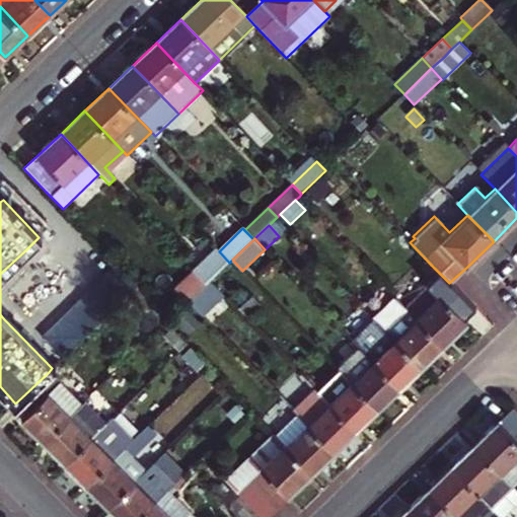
[(219,251),(195,274),(206,285),(210,281),(229,263),(219,251)]
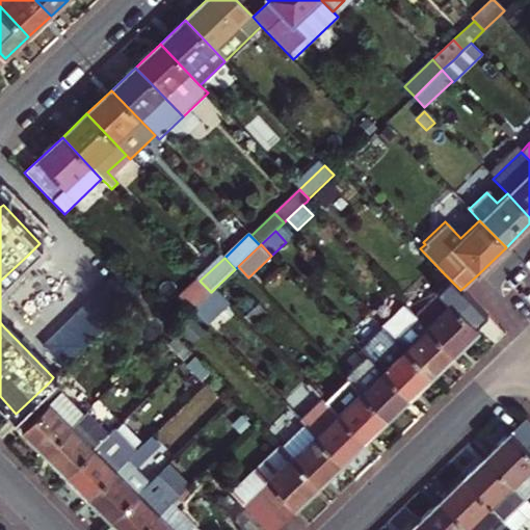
[(477,328),(487,318),(460,290),(441,270),(428,282),(439,293),(415,316),(454,358),(480,333),(477,328)]
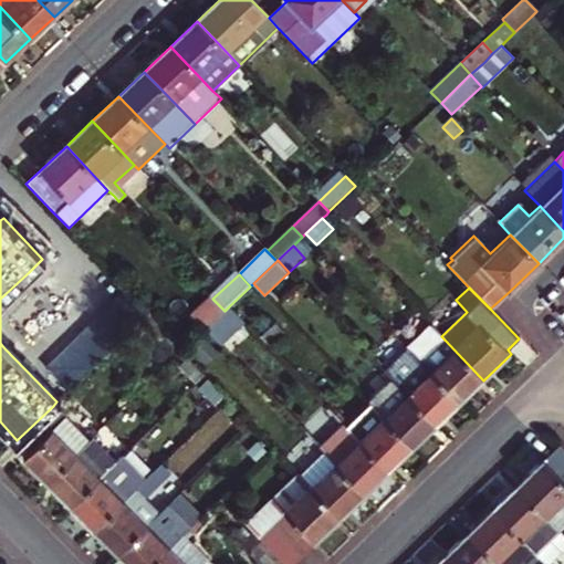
[(45,369),(68,392),(127,333),(135,326),(150,312),(128,289),(45,369)]
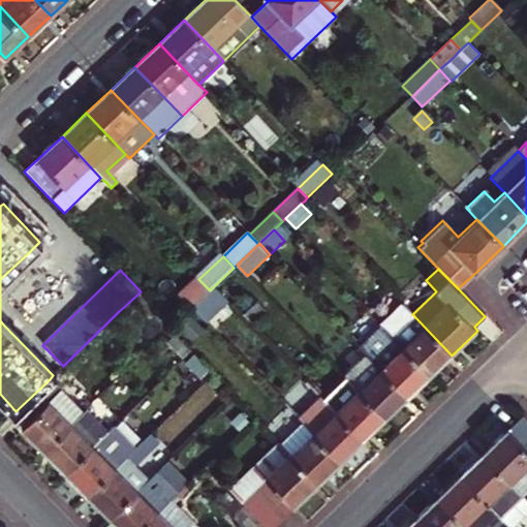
[(192,308),(210,290),(198,279),(180,298),(191,309),(192,308)]
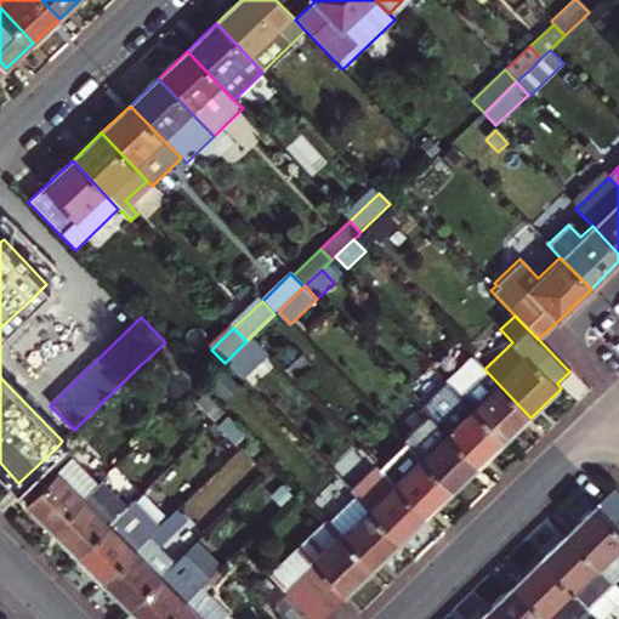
[(226,362),(243,380),(270,356),(251,336),(246,341),(226,362)]
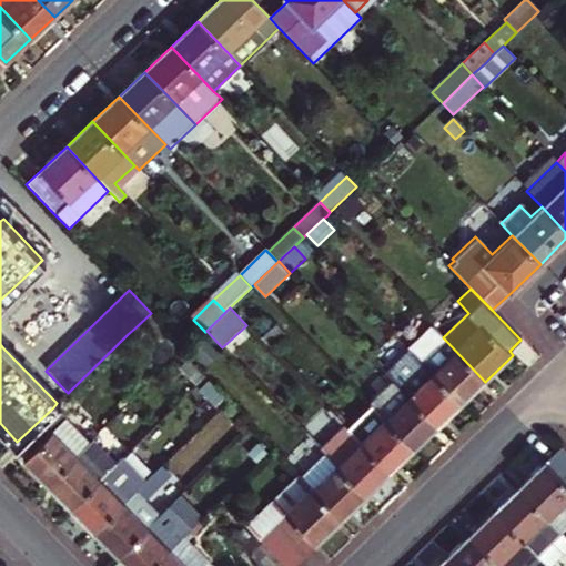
[(155,347),(171,334),(151,313),(135,327),(155,347)]
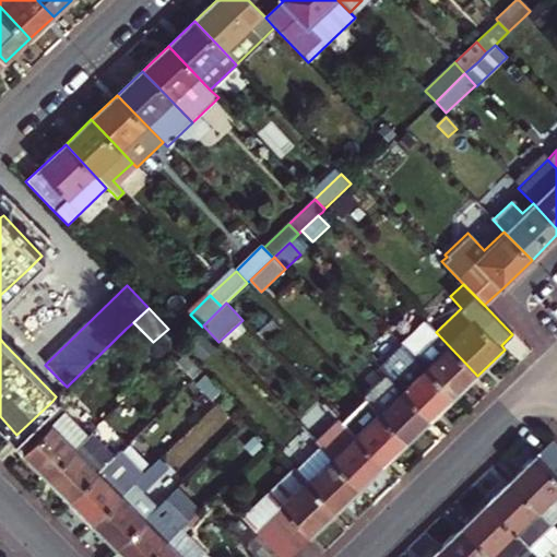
[(273,322),(260,334),(269,343),(282,331),(273,322)]
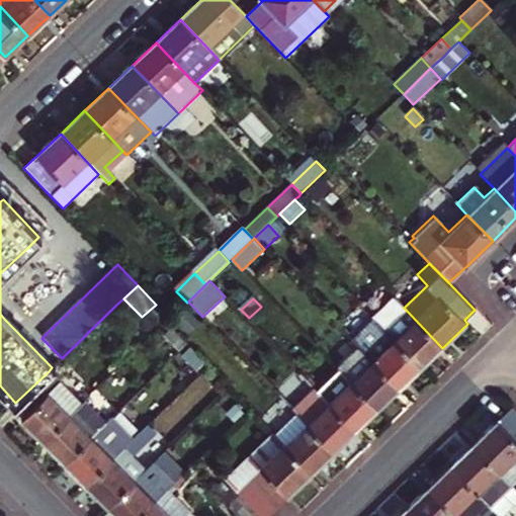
[(421,369),(442,348),(404,308),(395,298),(372,319),(394,341),(421,369)]
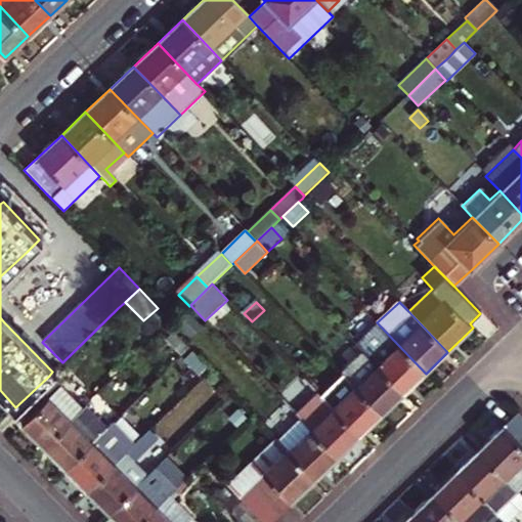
[(426,374),(398,345),(377,322),(355,344),(366,355),(403,394),(426,374)]
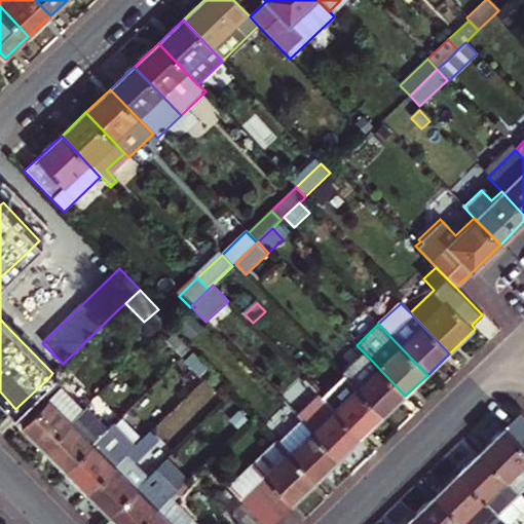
[(182,359),(190,350),(174,333),(165,341),(178,354),(182,359)]
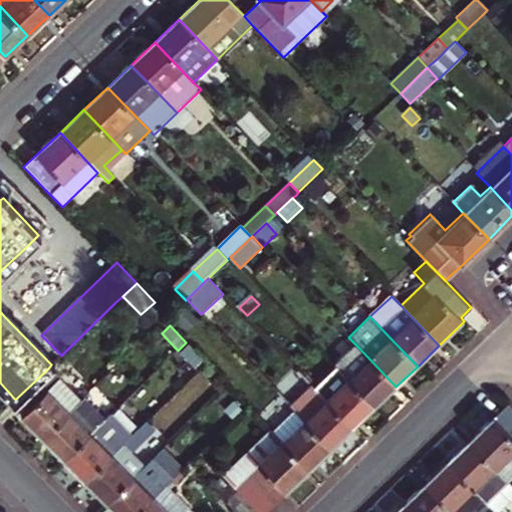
[(374,408),(396,387),(359,348),(353,353),(363,363),(347,380),(374,408)]
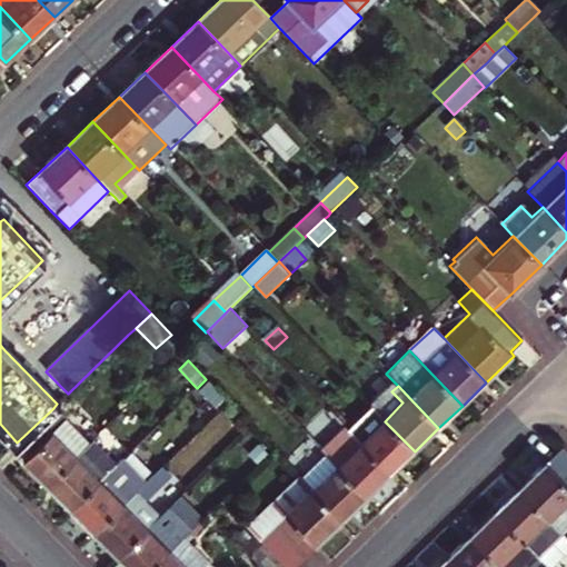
[(346,430),(389,475),(415,451),(385,421),(371,406),(346,430)]
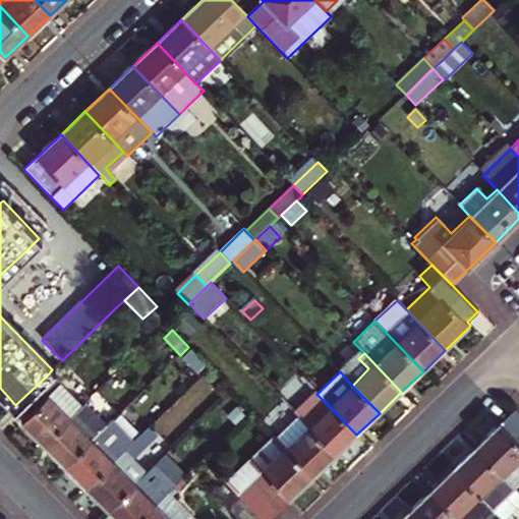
[(15,405),(26,417),(21,422),(43,445),(69,419),(81,407),(76,402),(64,413),(49,397),(61,386),(49,373),(15,405)]
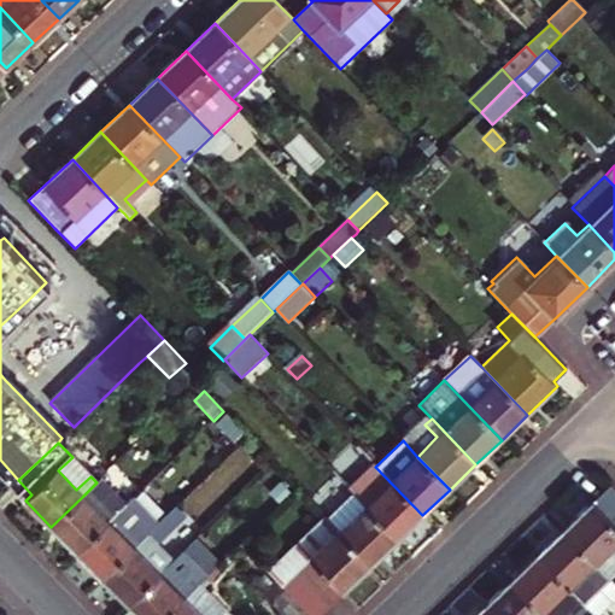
[(76,490),(91,476),(72,457),(58,470),(76,490)]
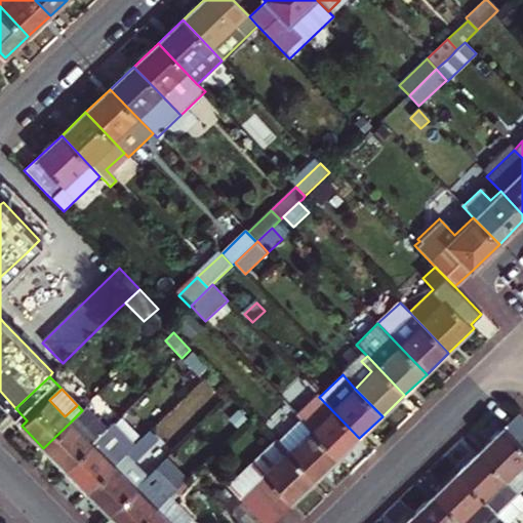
[(337,458),(359,438),(319,397),(318,395),(296,415),(300,419),(311,431),(323,443),(337,458)]
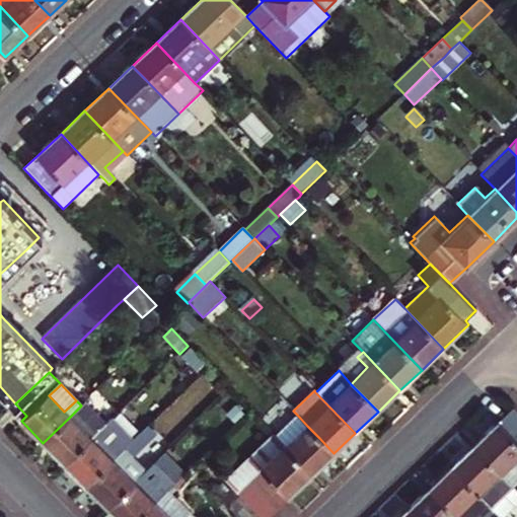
[(81,405),(69,418),(43,443),(64,465),(102,428),(81,405)]
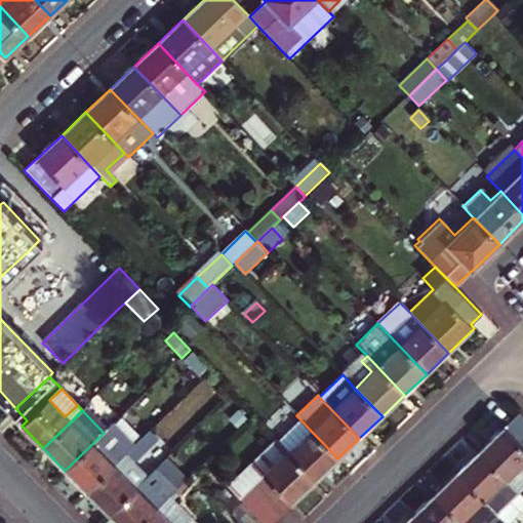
[(517,492),(522,487),(522,419),(517,414),(478,451),(483,457),(517,492)]
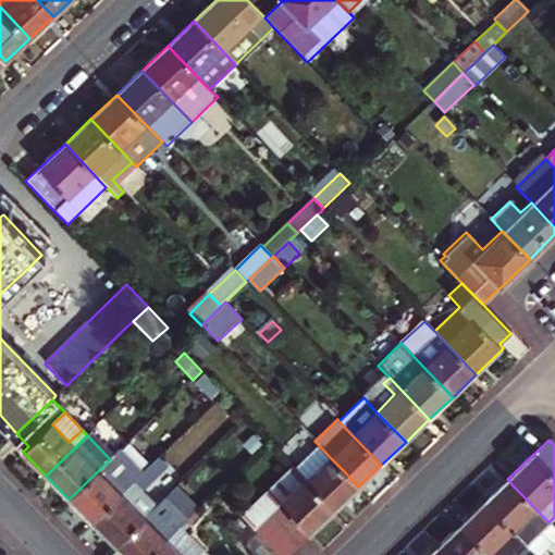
[(312,475),(330,457),(319,445),(300,463),(312,475)]
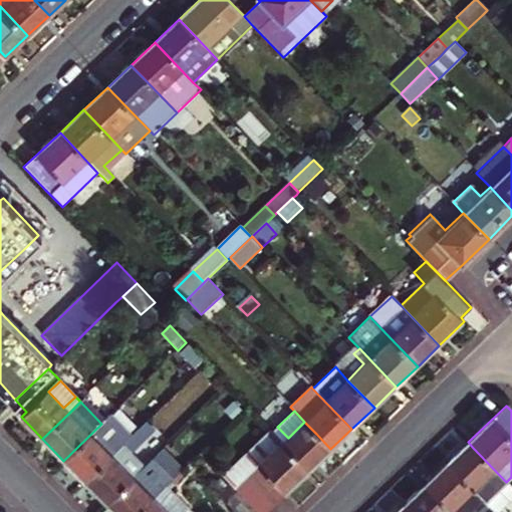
[(85,482),(122,446),(135,434),(114,412),(101,424),(63,461),(85,482)]
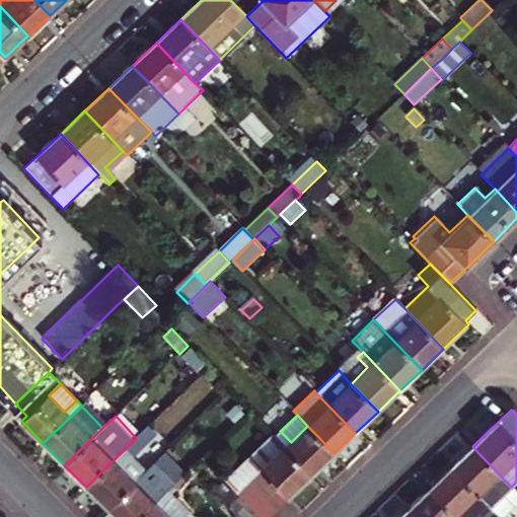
[(299,462),(311,475),(334,453),(319,438),(307,426),(291,442),(280,431),(274,437),(299,462)]
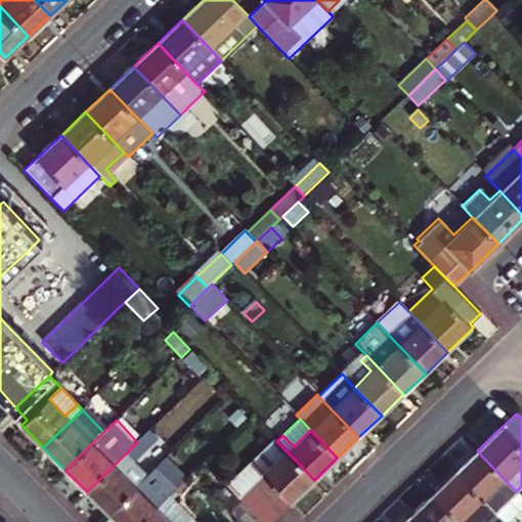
[(245,505),(261,521),(270,521),(314,480),(302,467),(276,441),(275,439),(270,444),(279,454),(236,496),(243,502),(245,505)]
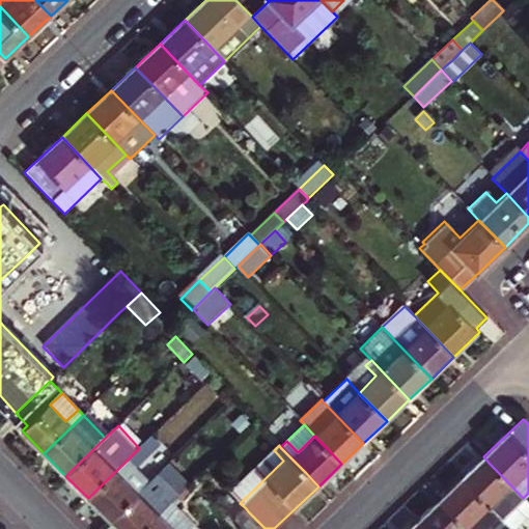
[(240,503),(283,461),(274,450),(230,493),(240,503)]
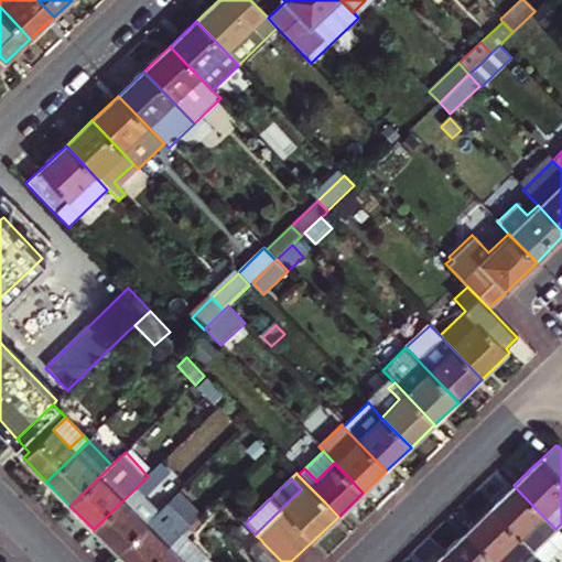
[(532,552),(555,529),(519,492),(514,485),(489,508),(520,540),(532,552)]
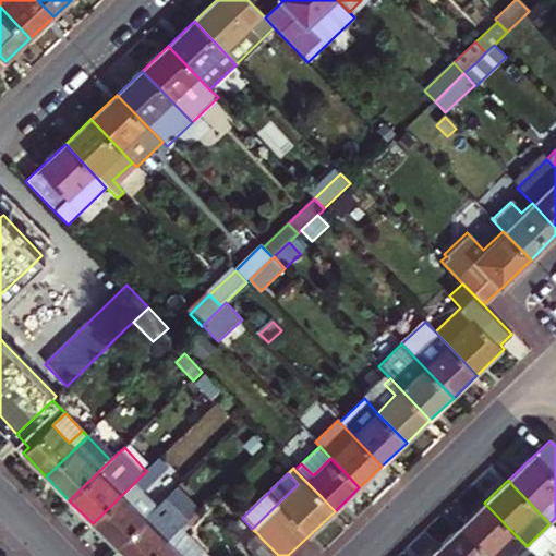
[(93,523),(116,547),(156,507),(133,484),(93,523)]
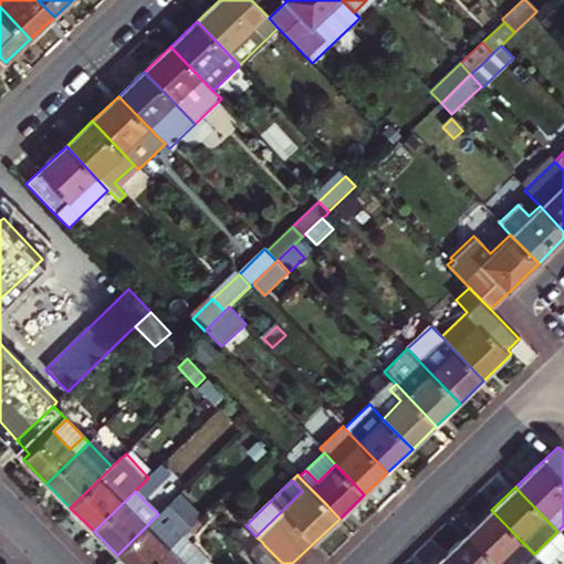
[(491,510),(468,532),(498,563),(509,563),(504,559),(522,542),(491,510)]
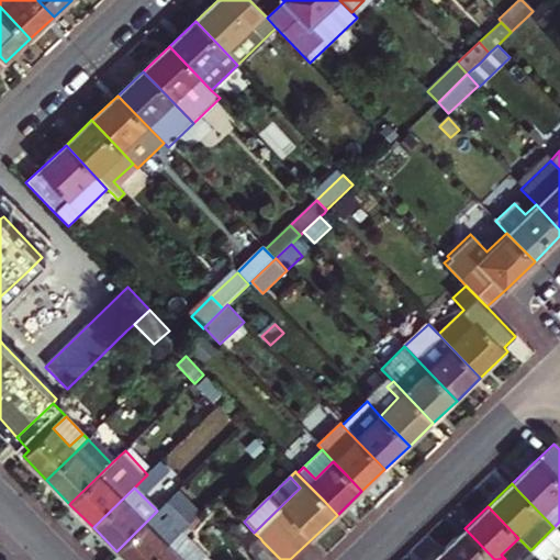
[(116,551),(124,559),(153,559),(180,534),(157,511),(116,551)]
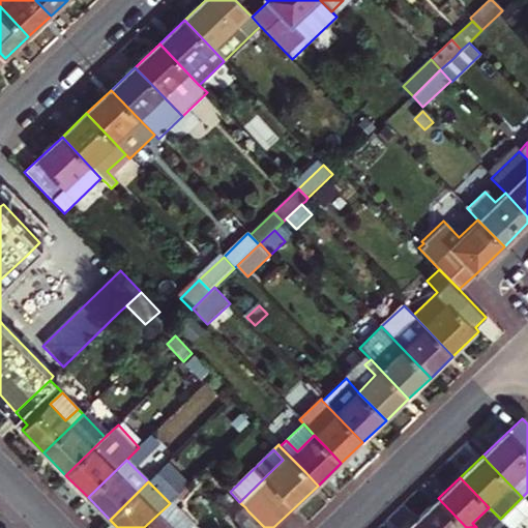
[(193,527),(175,508),(181,503),(176,497),(170,503),(144,527),(193,527)]
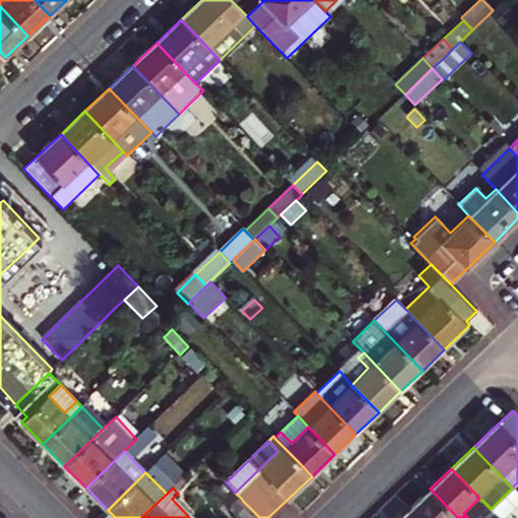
[(457,517),(430,489),(407,511),(413,517),(457,517)]
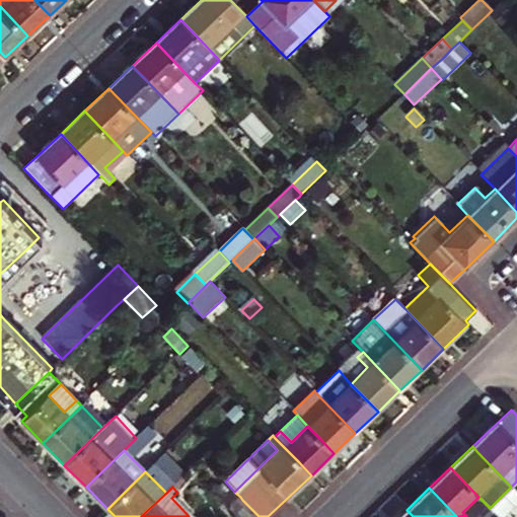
[(259,516),(242,500),(240,497),(228,508),(236,516),(259,516)]
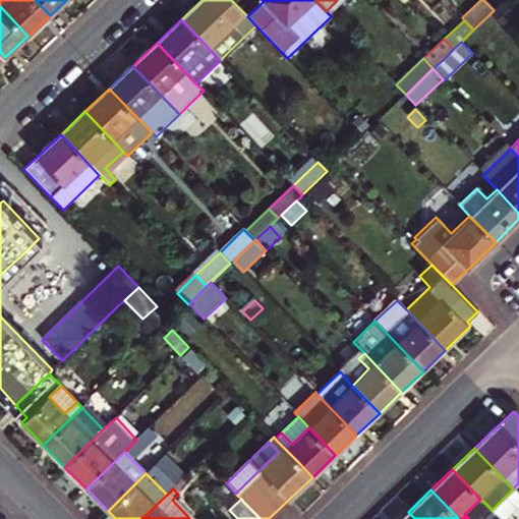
[(464,514),(468,518),(481,518),(492,510),(480,499),(464,514)]
